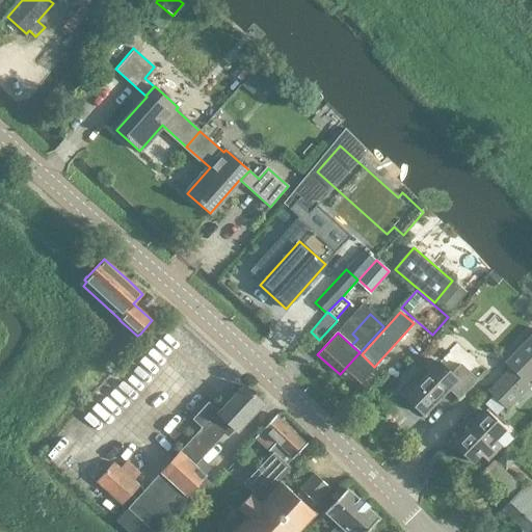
[(525,383),(531,376),(531,335),(505,363),(510,368),(489,390),(508,408),(529,387),(525,383)]
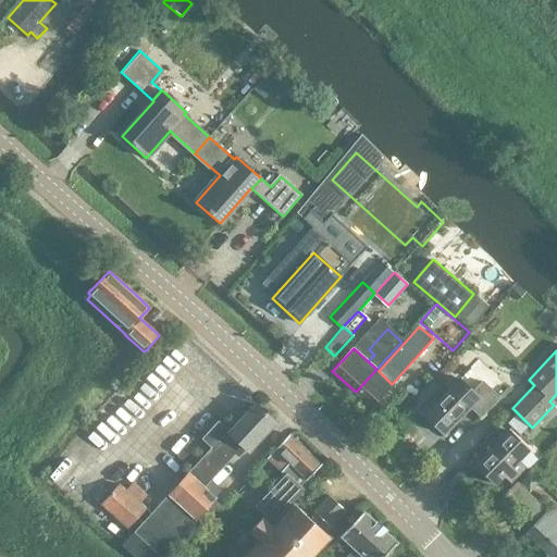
[(392,384),(379,371),(376,369),(356,392),(371,407),(393,384),(392,384)]
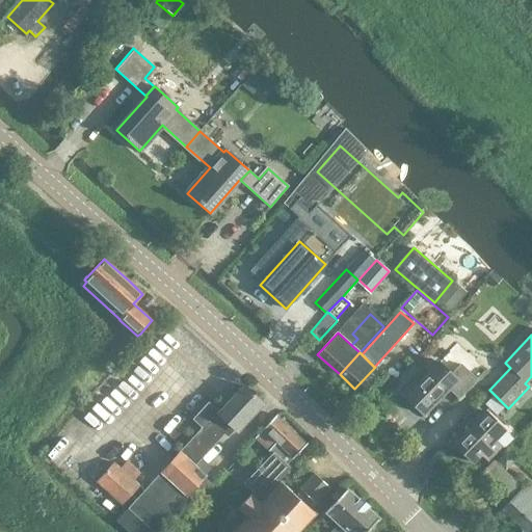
[(458,398),(477,379),(461,364),(451,374),(439,362),(404,395),(424,415),(448,390),(458,398)]
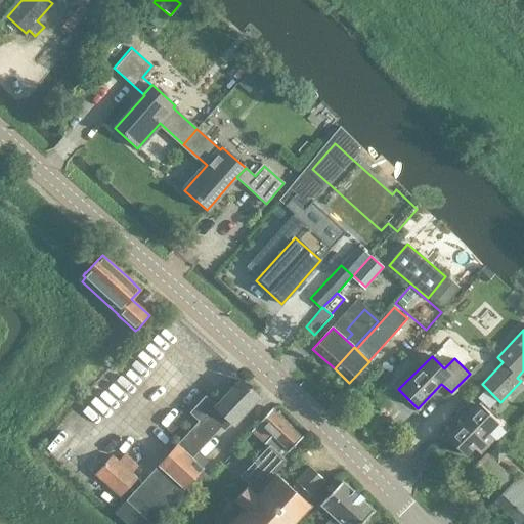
[(233,424),(258,398),(259,397),(241,381),(239,381),(215,407),(188,437),(186,435),(177,445),(190,457),(220,426),(224,430),(231,423),(233,424)]
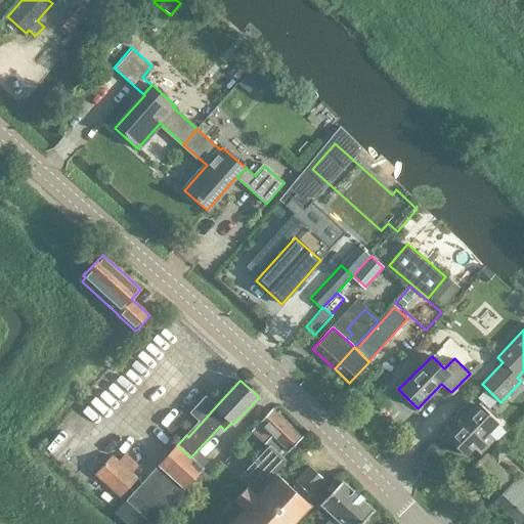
[(487,434),(496,424),(477,405),(446,437),(466,455),(474,447),(480,452),(493,439),(487,434)]
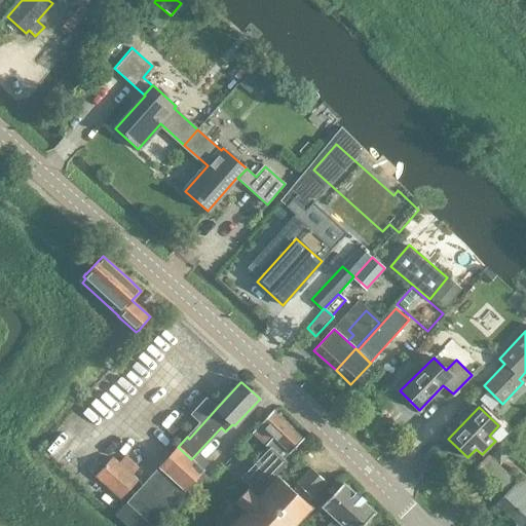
[(302,439),(292,429),(272,411),(253,433),(266,445),(273,438),(289,453),(302,439)]
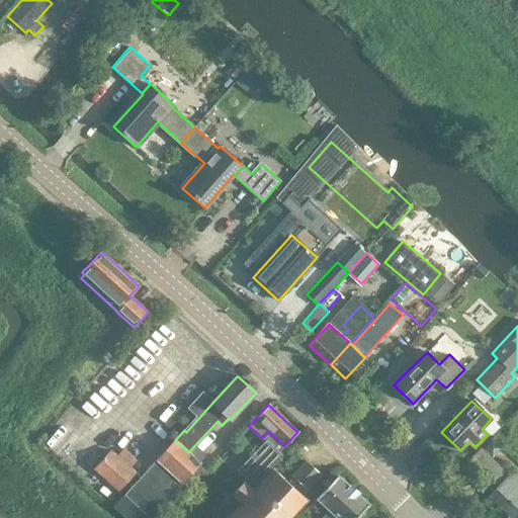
[(200,463),(188,452),(175,440),(157,459),(182,483),(200,463)]
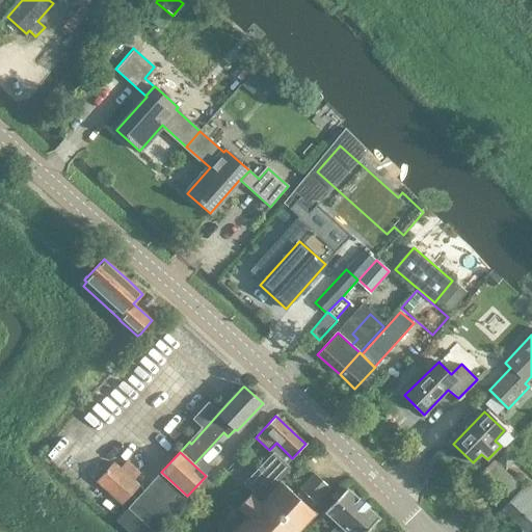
[(148,462),(138,454),(131,461),(141,471),(148,462)]
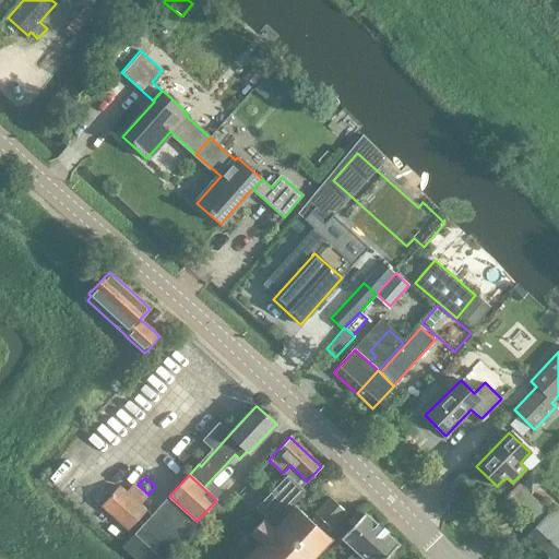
[(558,558),(558,512),(554,508),(546,516),(542,513),(546,509),(536,500),(535,500),(516,482),(494,506),(503,515),(515,502),(532,516),(526,523),(533,531),(528,535),(548,554),(550,551),(558,558)]
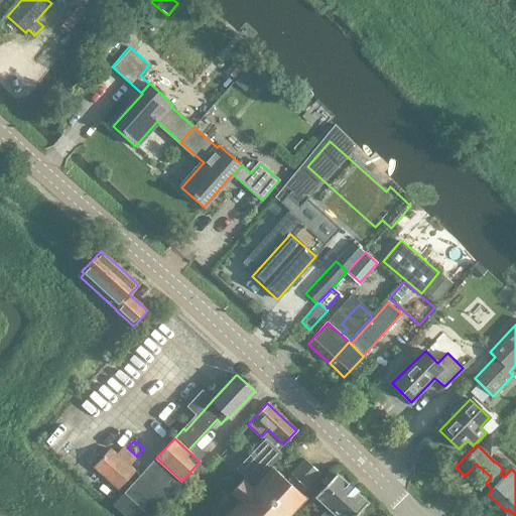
[(276,462),(258,445),(248,457),(249,458),(263,472),(265,473),(276,462)]
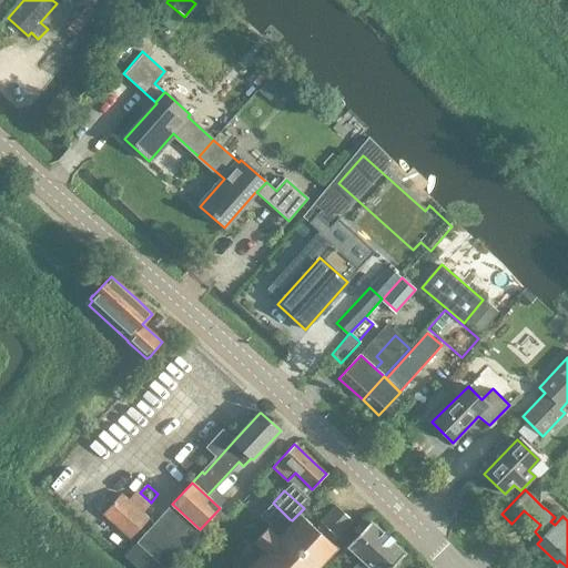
[(148,518),(142,513),(149,506),(134,493),(128,500),(122,494),(103,514),(130,538),(148,518)]
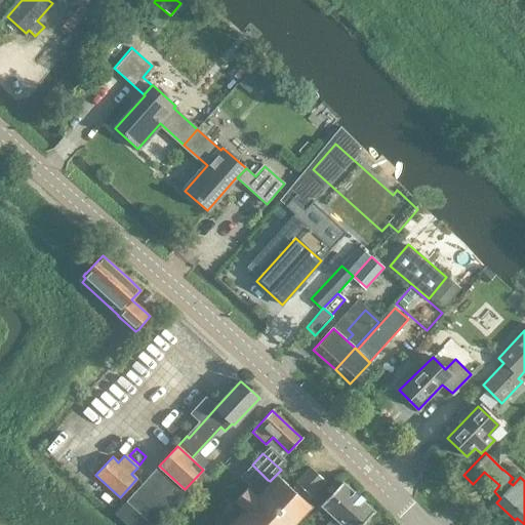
[(151,524),(152,524),(185,489),(159,466),(126,501),(151,524)]
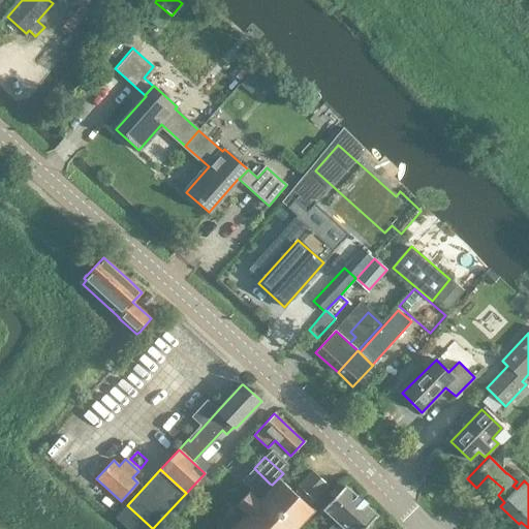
[(270,484),(255,469),(250,474),(265,489),(270,484)]
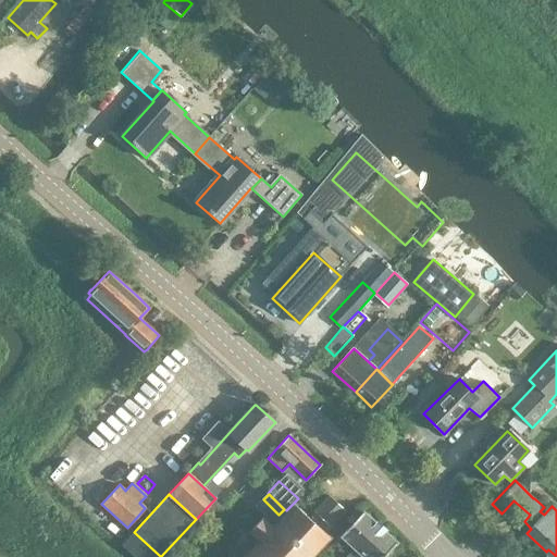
[(330,527),(345,510),(329,496),(314,511),(316,512),(311,518),(324,531),(330,525),(330,527)]
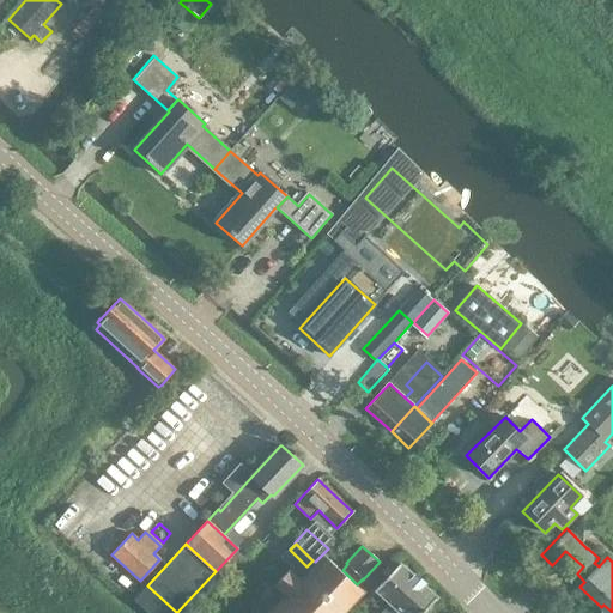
[(341,612),(362,590),(323,554),(299,581),(287,570),(275,584),(286,595),(268,612),(341,612)]
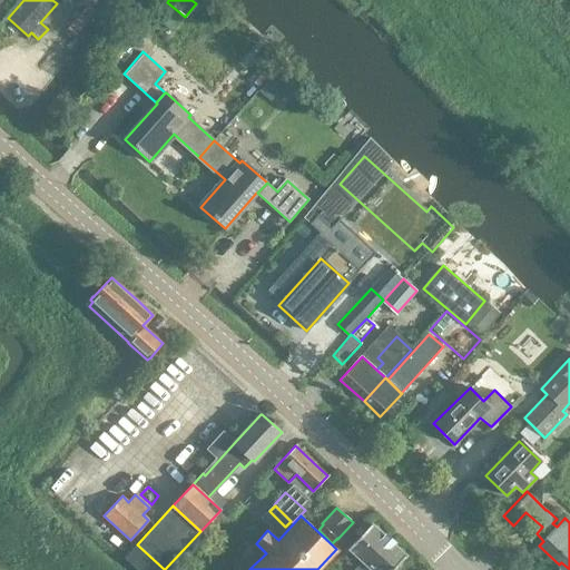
[(392,569),(406,556),(372,523),(349,549),(363,562),(355,569),(392,569)]
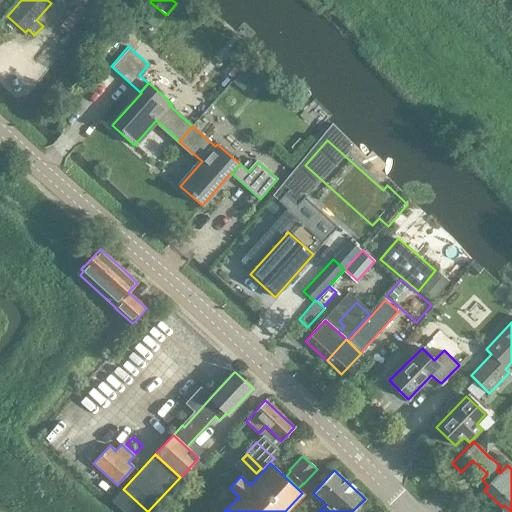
[(147,511),(123,489),(113,501),(124,511),(147,511)]
